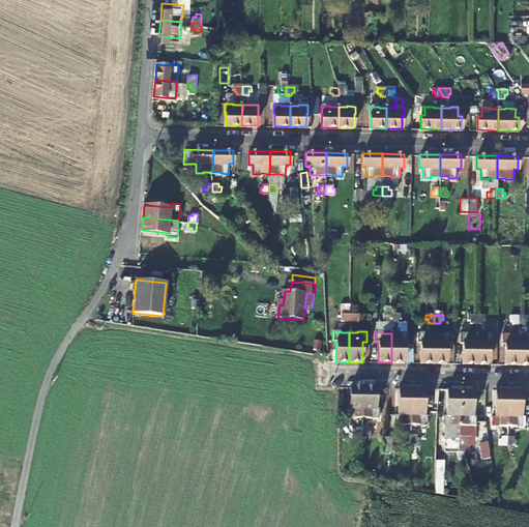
[(391,362),(405,362),(405,342),(408,342),(408,332),(401,332),(401,333),(391,333),(391,362)]
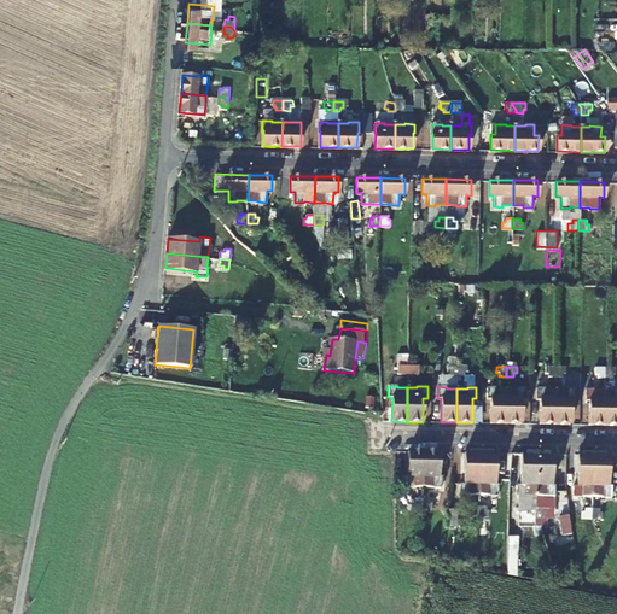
[(506,424),(506,390),(496,390),(496,389),(487,387),(487,399),(490,399),(490,422),(506,424)]
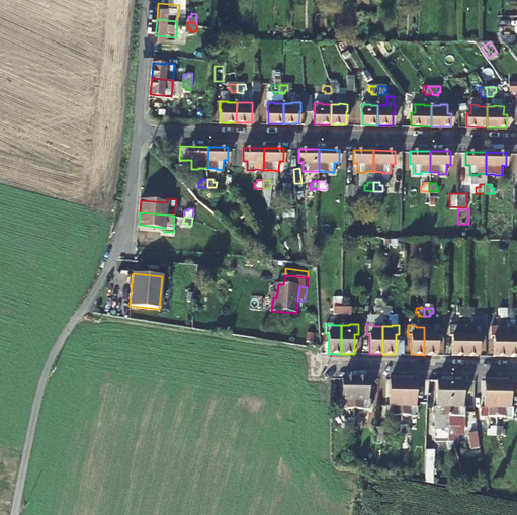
[(424,355),(436,355),(437,335),(440,335),(440,326),(432,326),(432,327),(424,327),(424,355)]
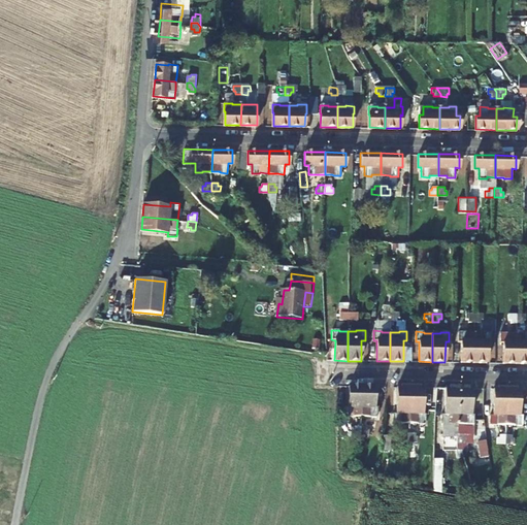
[(473,363),(473,334),(465,333),(458,333),(457,341),(461,341),(461,362),(473,363)]
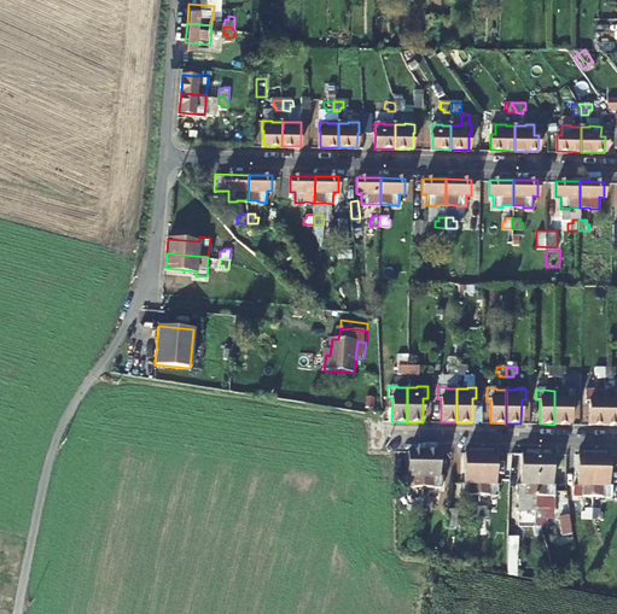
[(554,425),(570,425),(570,401),(574,401),(574,390),(565,390),(565,391),(554,391),(554,425)]
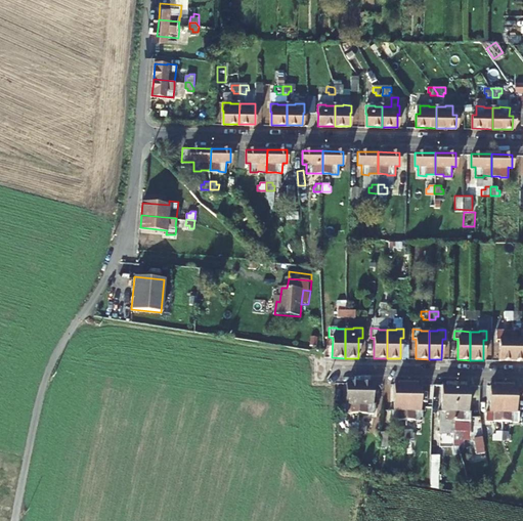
[(512,360),(512,332),(505,332),(496,331),(496,340),(499,340),(498,360),(512,360)]
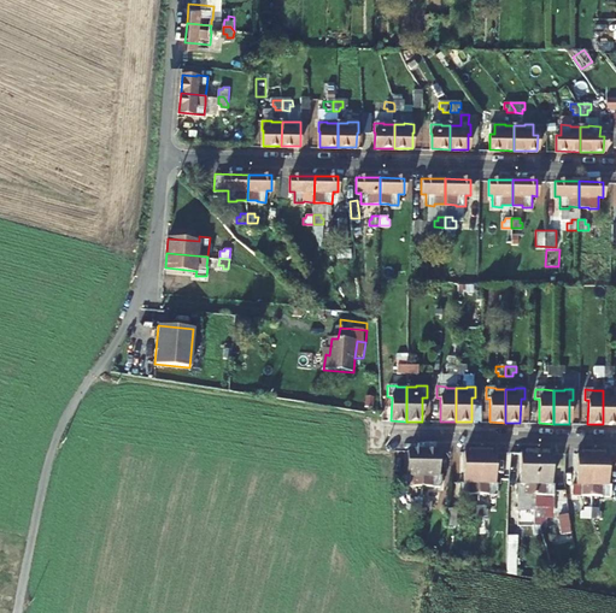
[(603,424),(615,424),(615,390),(614,390),(603,390),(603,424)]
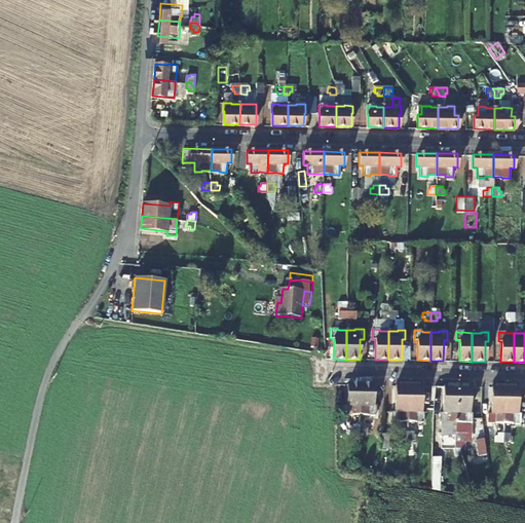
[(360,384),(346,384),(346,405),(343,405),(342,415),(350,415),(350,414),(360,414),(360,384)]
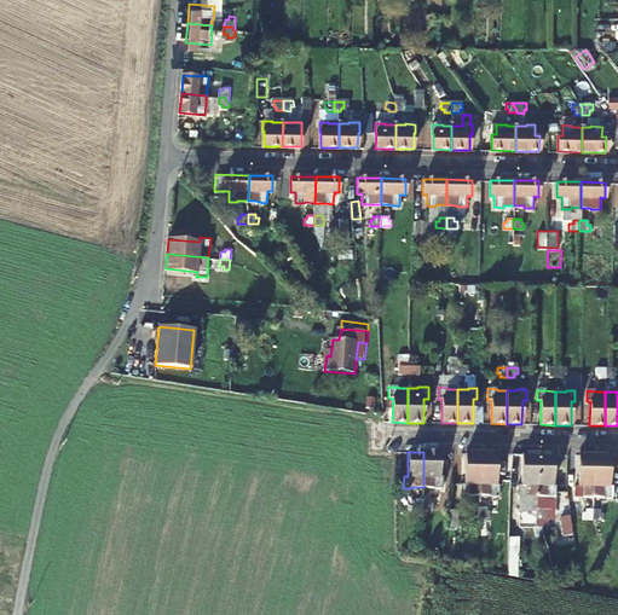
[(423,452),(423,487),(433,487),(434,488),(443,488),(443,476),(438,476),(439,452),(423,452)]
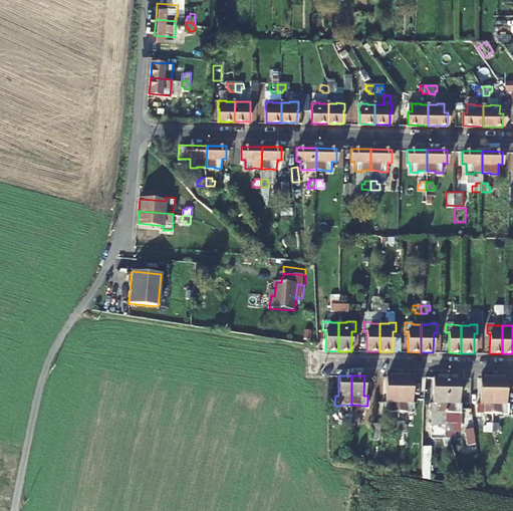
[(399,376),(386,376),(386,403),(382,403),(382,411),(389,411),(399,411),(399,376)]
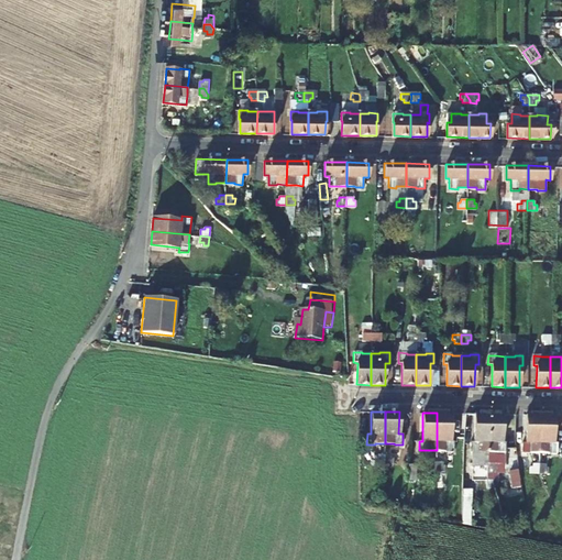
[(437,413),(437,450),(447,450),(448,451),(453,451),(453,441),(450,441),(451,413),(437,413)]
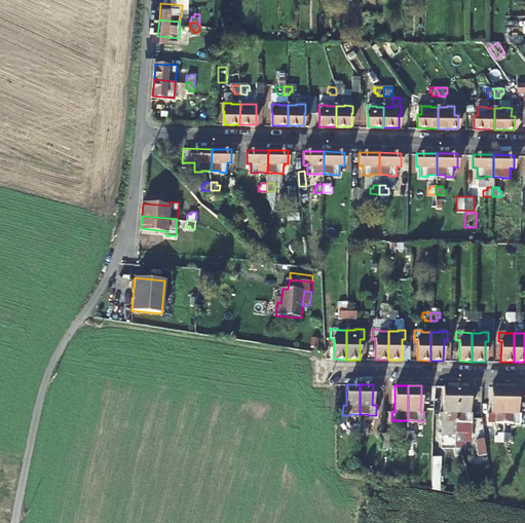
[(456,386),(443,386),(443,412),(440,412),(440,421),(446,421),(456,421),(456,386)]
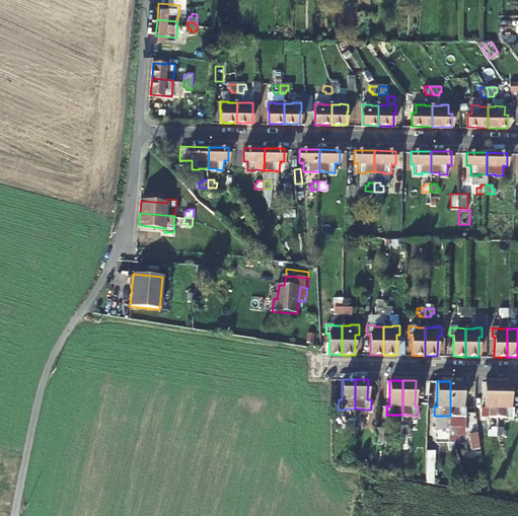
[(449,430),(451,434),(458,434),(458,429),(455,429),(455,426),(464,426),(464,416),(466,416),(466,407),(463,407),(463,381),(450,381),(450,416),(449,426),(449,430)]
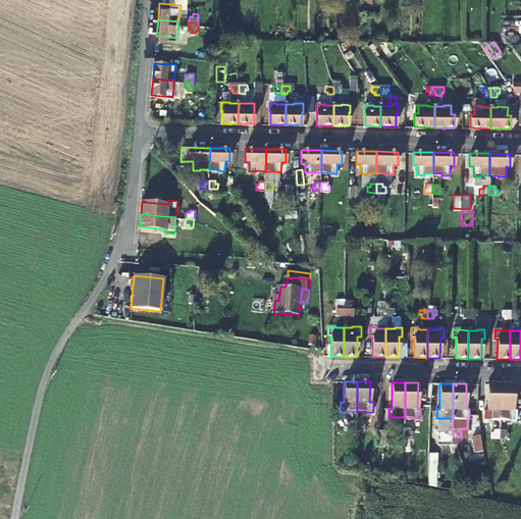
[(500,383),(487,383),(486,409),(483,409),(483,419),(491,419),(491,418),(500,419),(500,383)]
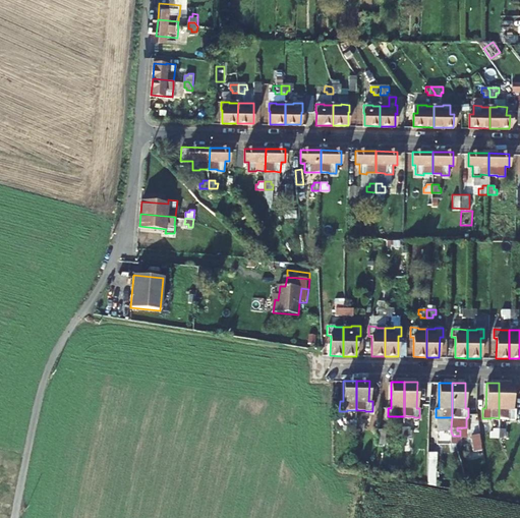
[(499,383),(499,418),(507,418),(507,419),(516,419),(516,409),(512,409),(513,384),(499,383)]
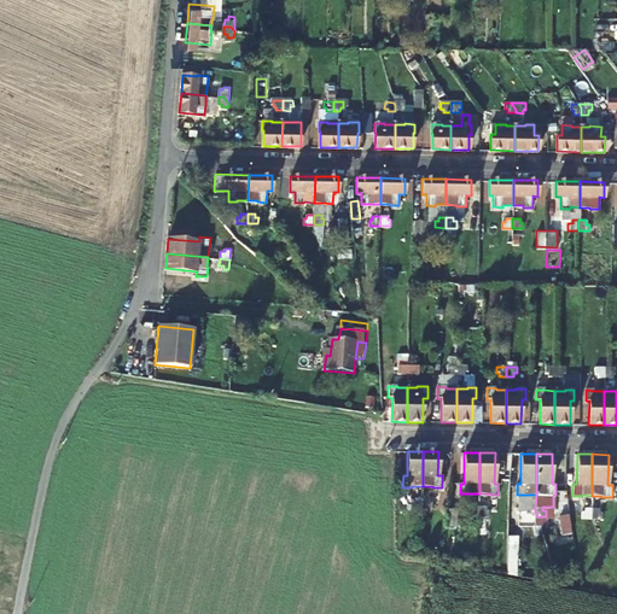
[(412,508),(418,508),(421,502),(423,498),(415,498),(415,502),(412,502),(412,508)]
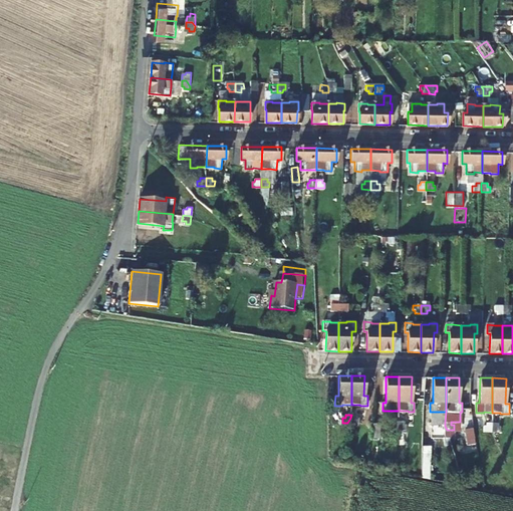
[(350,418),(347,423),(359,423),(359,418),(357,418),(357,415),(351,415),(350,418)]
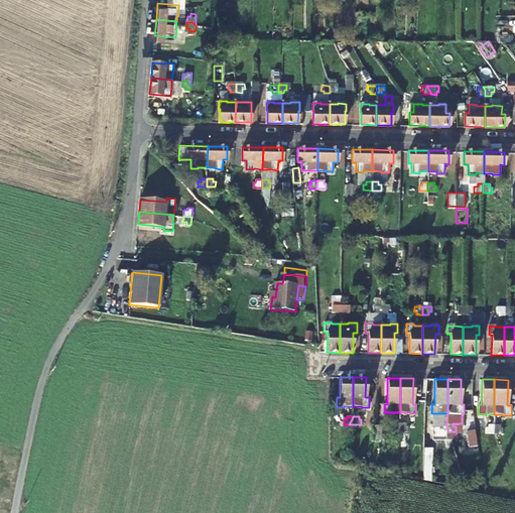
[(399,430),(399,422),(394,422),(394,426),(391,426),(391,430),(399,430)]
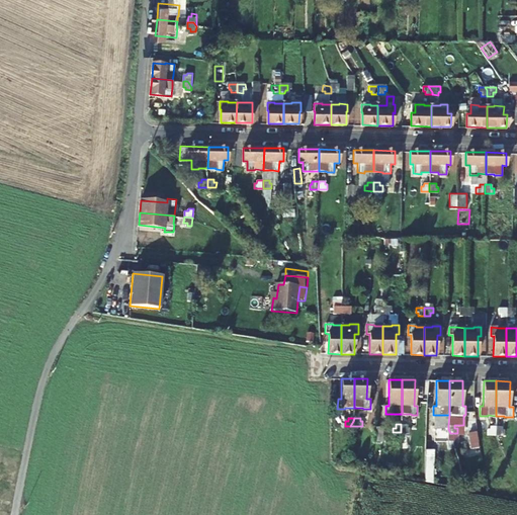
[(376,425),(376,438),(383,438),(384,425),(376,425)]
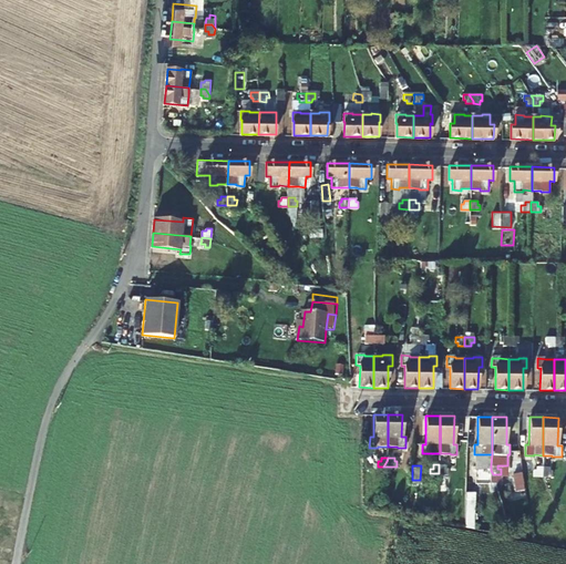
[(491,470),(491,465),(484,465),(484,469),(482,469),(482,474),(493,474),(491,470)]
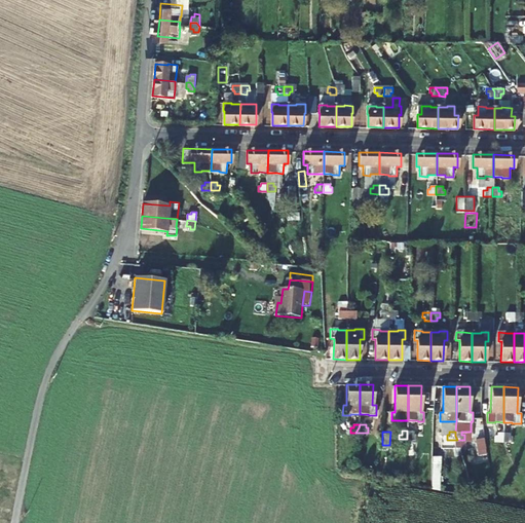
[(503,437),(503,433),(497,433),(497,436),(495,436),(495,441),(505,441),(503,437)]
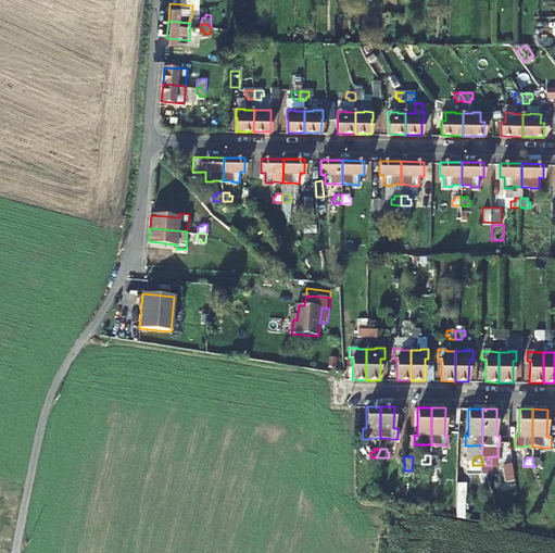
[(532,462),(534,466),(542,466),(542,461),(539,461),(539,457),(532,457),(532,462)]
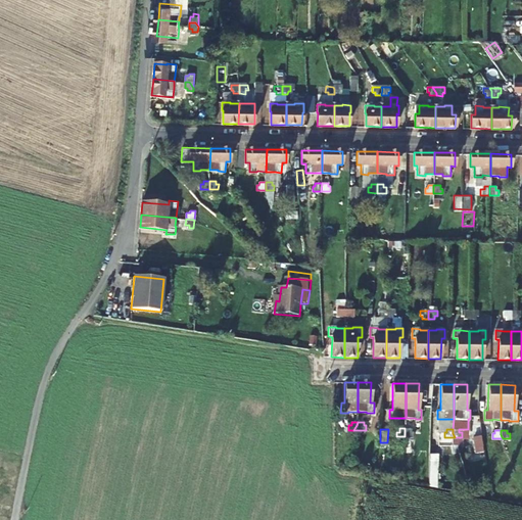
[(485,452),(483,436),(475,437),(477,453),(485,452)]
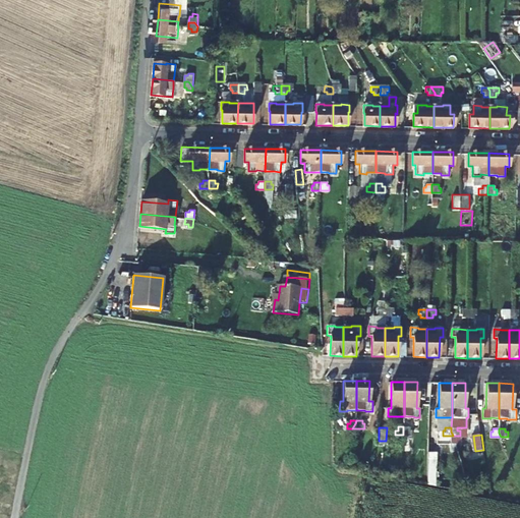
[(427,452),(427,483),(436,483),(437,452),(427,452)]
